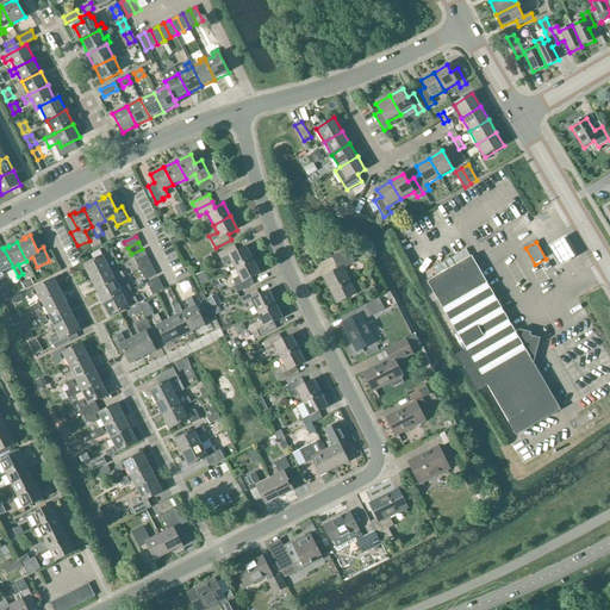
[(562,243),(548,251),(560,269),(574,261),(562,243)]
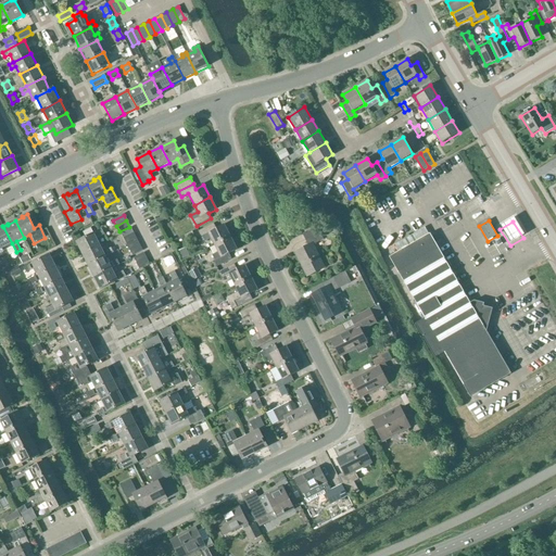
[(205,241),(211,239),(215,245),(230,238),(224,225),(216,229),(214,224),(199,231),(202,238),(203,237),(205,241)]
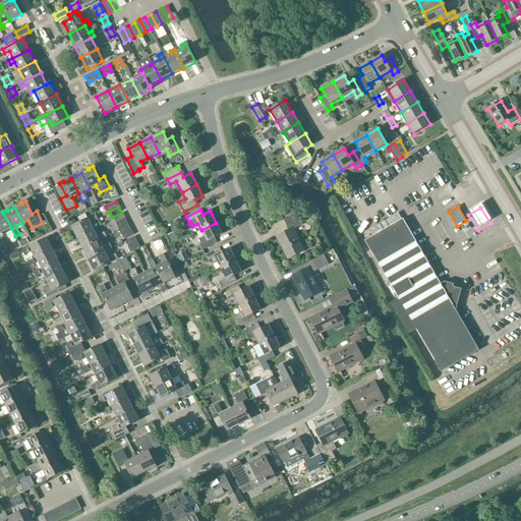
[(3,213),(0,214),(0,243),(9,239),(5,231),(11,228),(3,213)]
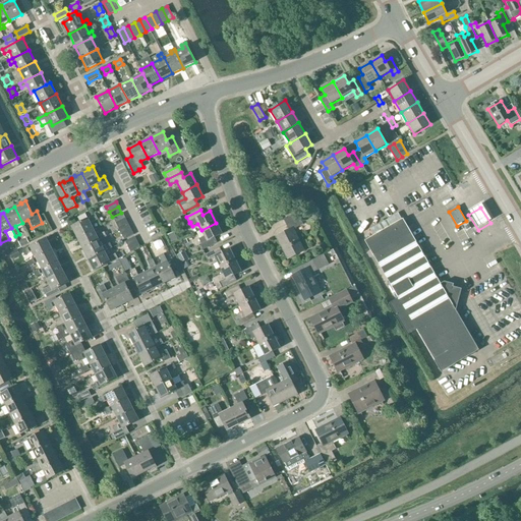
[(302,225),(296,213),(284,220),(289,231),(277,237),(288,258),(303,250),(292,230),(302,225)]
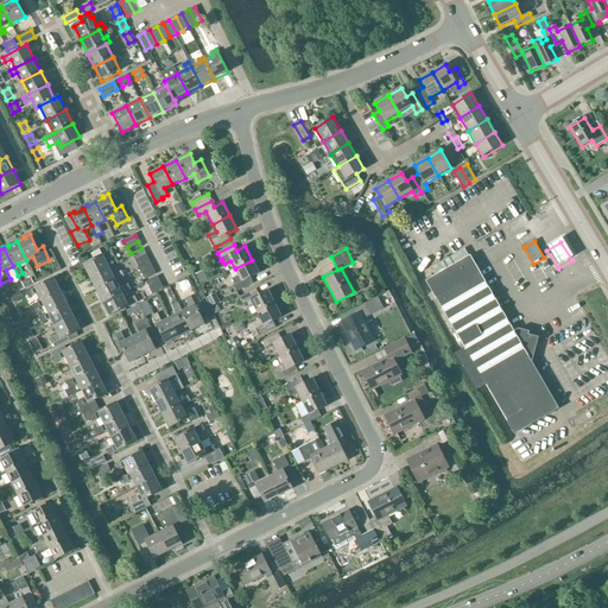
[(100,249),(92,253),(94,259),(102,255),(100,249)]
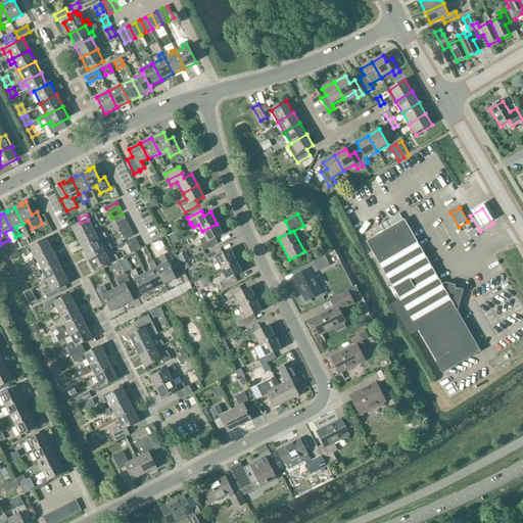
[(91,226),(98,222),(95,216),(88,220),(81,223),(72,228),(74,233),(75,233),(78,239),(93,231),(91,226)]
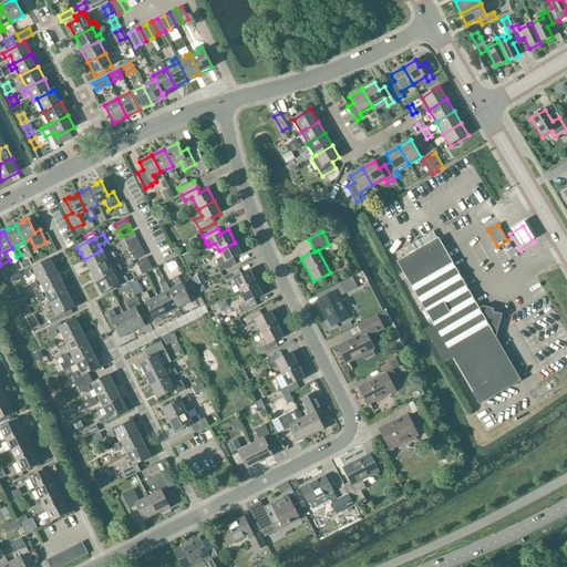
[(123,239),(126,245),(136,240),(133,234),(123,239)]
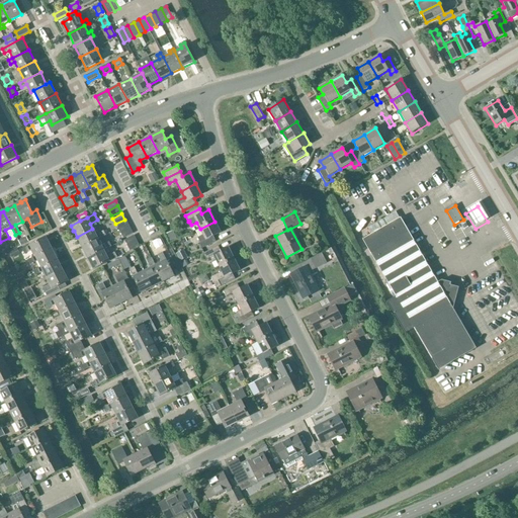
[(179,216),(171,221),(174,225),(181,221),(179,216)]
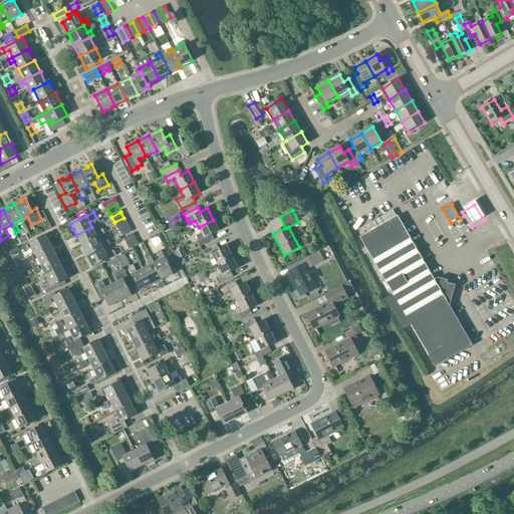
[(383,216),(372,222),(374,226),(376,229),(387,223),(384,220),(383,216)]
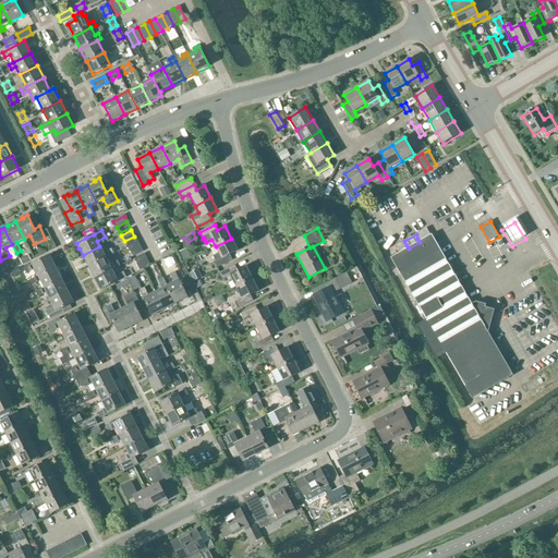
[(472,305),(432,235),(420,242),(409,249),(391,258),(426,319),(416,325),(437,359),(446,353),(473,399),(513,375),(486,329),(492,312),(484,310),(485,305),(476,303),(472,305)]
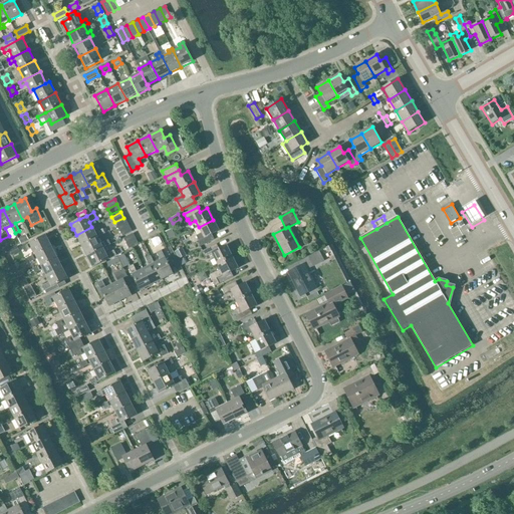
[(114,222),(117,228),(126,223),(123,218),(114,222)]
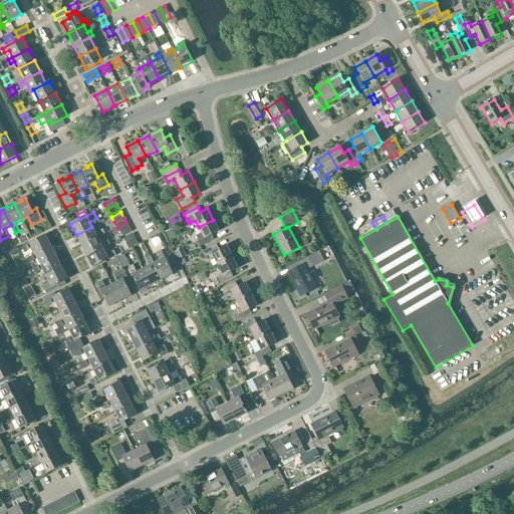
[(197,236),(199,241),(198,242),(201,248),(215,240),(212,235),(219,231),(213,220),(199,227),(202,233),(197,236)]
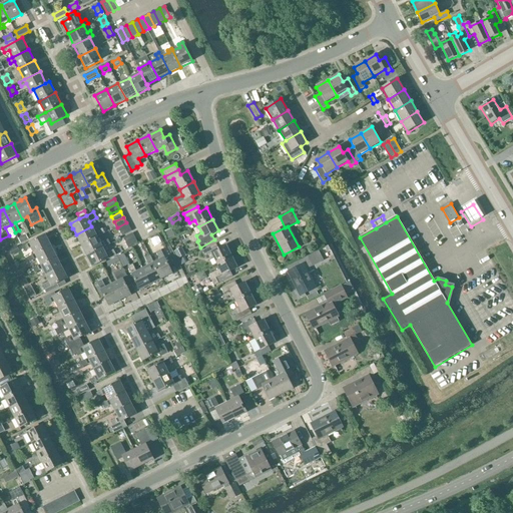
[(117,227),(119,232),(129,227),(126,222),(117,227)]
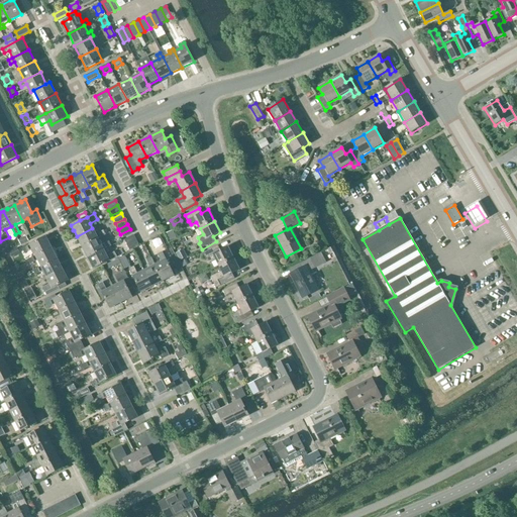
[(92,228),(77,236),(81,243),(80,243),(82,247),(83,247),(98,239),(106,235),(103,231),(96,235),(92,228)]
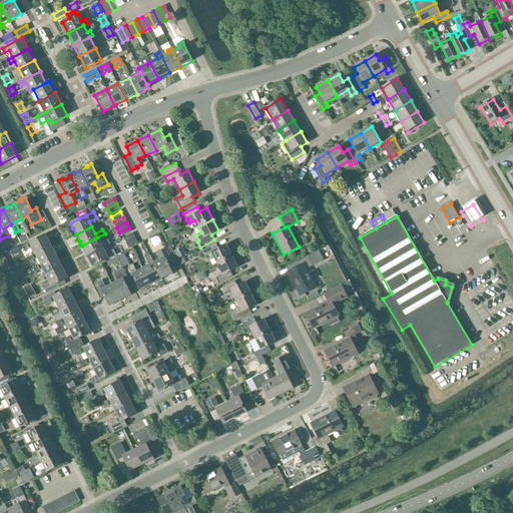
[(131,232),(129,227),(119,232),(122,237),(131,232)]
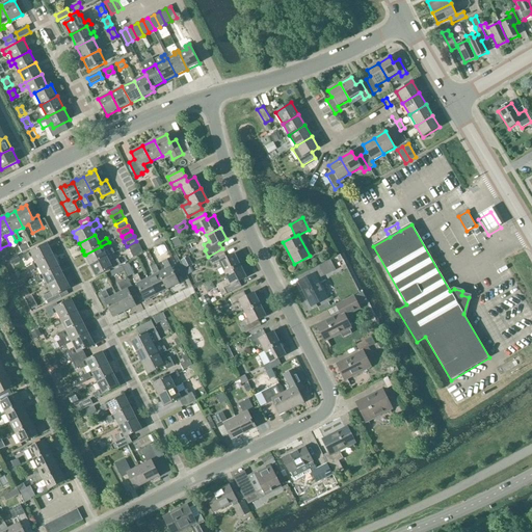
[(85,255),(88,261),(87,262),(89,266),(90,266),(90,265),(106,258),(114,254),(109,242),(101,246),(85,255)]
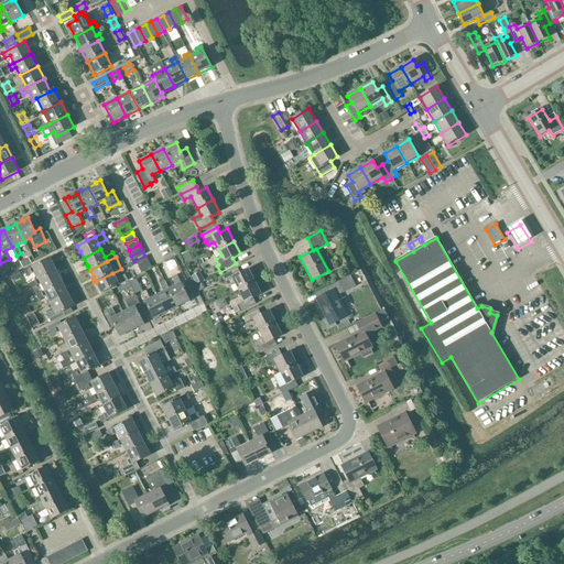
[(39,279),(39,280),(55,271),(52,264),(53,263),(51,258),(24,272),(26,277),(35,272),(39,279)]
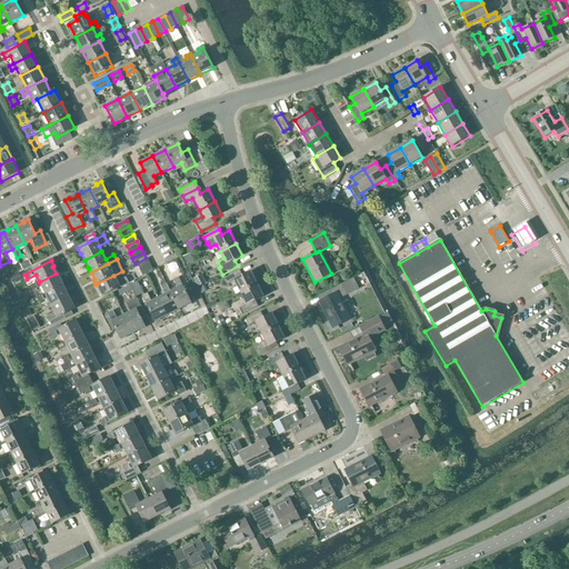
[(139,271),(150,266),(147,260),(137,266),(139,271)]
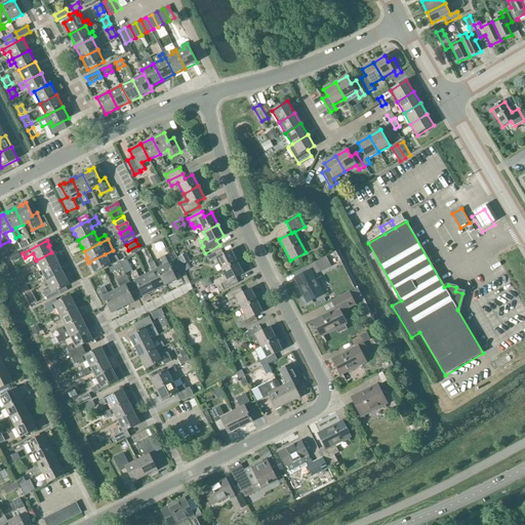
[(131,255),(142,251),(138,245),(128,250),(131,255)]
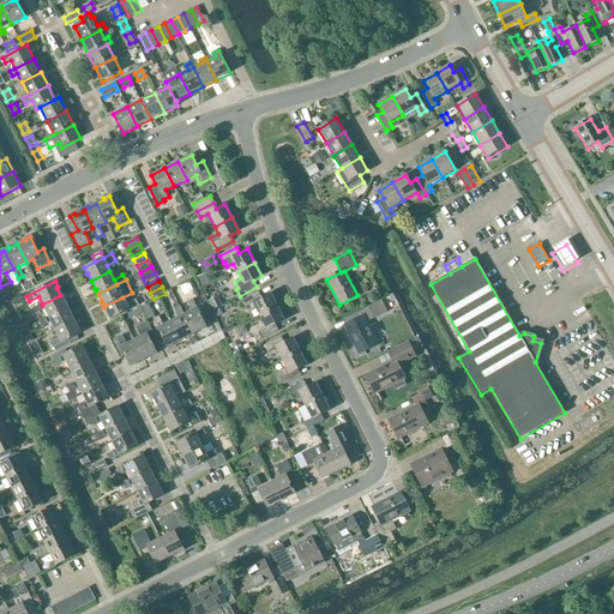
[(277,307),(270,294),(262,298),(259,293),(242,301),(246,307),(248,313),(257,308),(260,315),(277,307)]
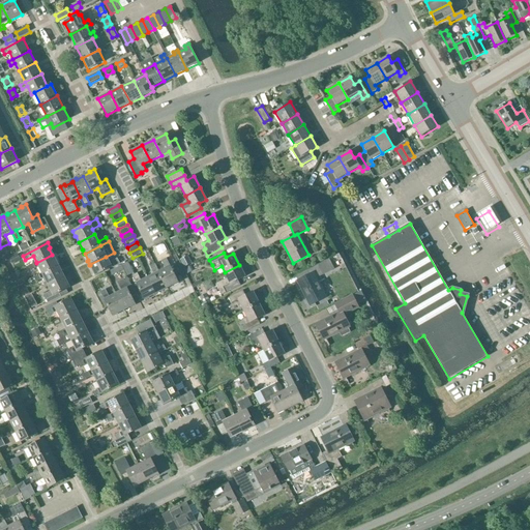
[(39,267),(42,273),(58,266),(58,265),(55,259),(56,259),(53,254),(52,255),(36,263),(36,262),(29,266),(31,271),(39,267)]
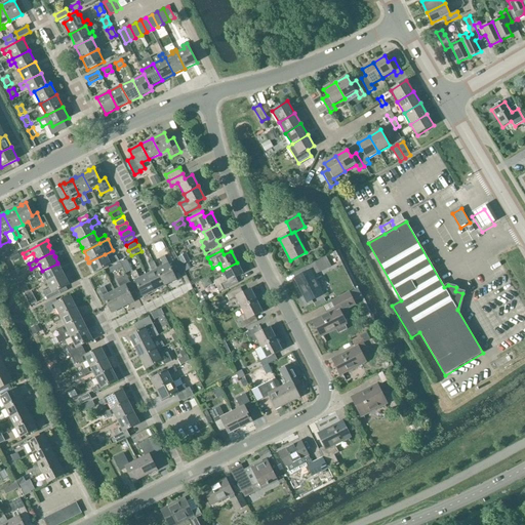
[(91,269),(94,274),(119,261),(116,256),(109,260),(105,254),(89,261),(89,263),(92,269),(91,269)]
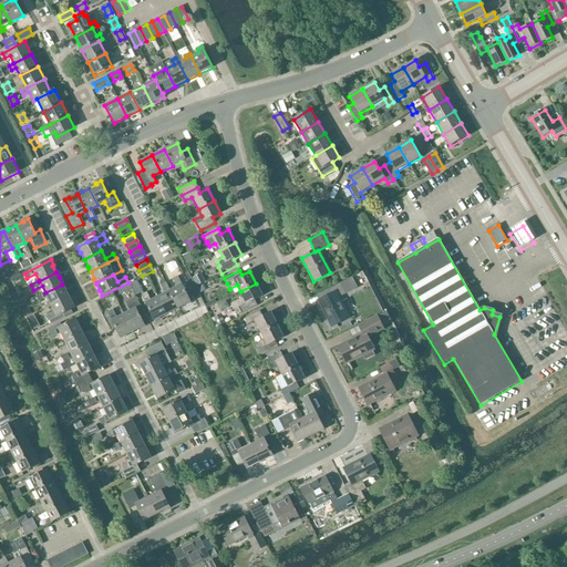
[(178,308),(186,305),(186,306),(191,303),(191,302),(188,298),(177,277),(172,279),(176,288),(169,291),(175,301),(178,308)]
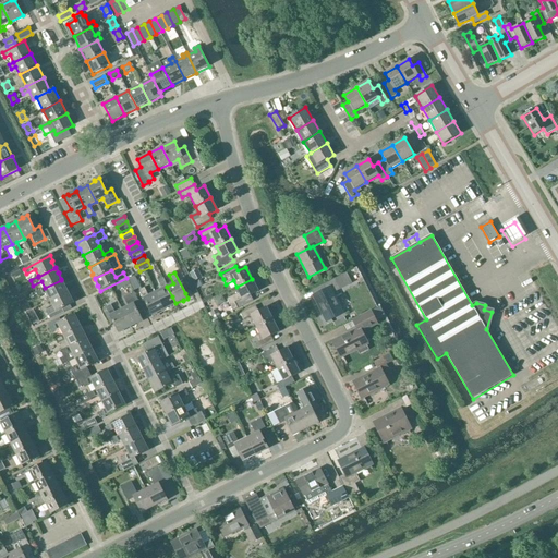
[(326,292),(313,299),(324,320),(342,312),(332,293),(352,283),(347,273),(323,286),(326,292)]
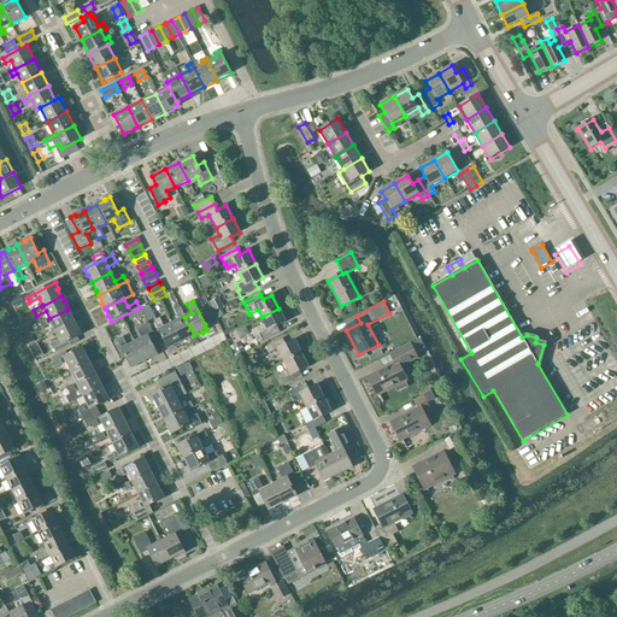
[(150,305),(141,310),(144,315),(147,322),(156,318),(150,305)]
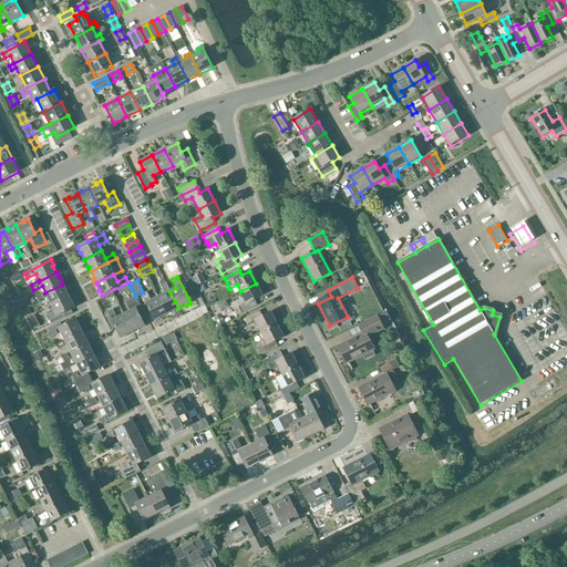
[(62,285),(45,292),(37,297),(39,302),(48,298),(51,305),(68,296),(64,289),(65,289),(63,284),(62,284),(62,285)]
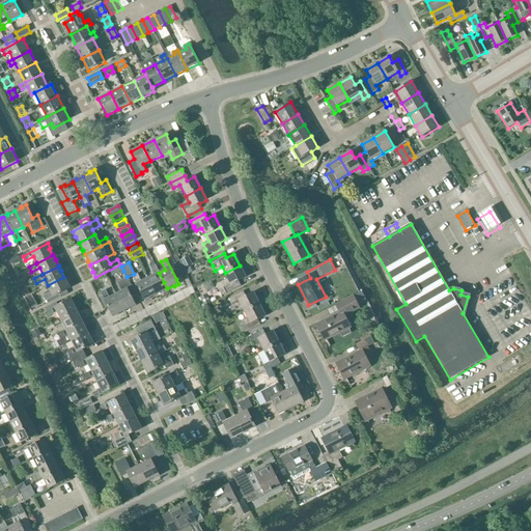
[(168,289),(167,288),(164,282),(159,273),(156,266),(150,268),(155,275),(147,279),(156,295),(163,290),(163,291),(168,289)]
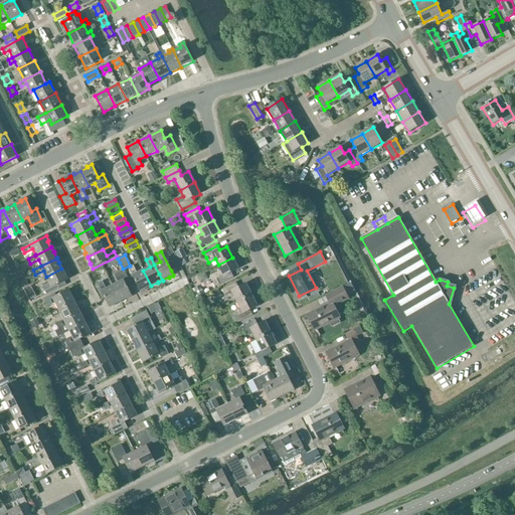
[(216,287),(234,278),(231,273),(238,269),(232,258),(218,265),(221,271),(210,276),(216,287)]
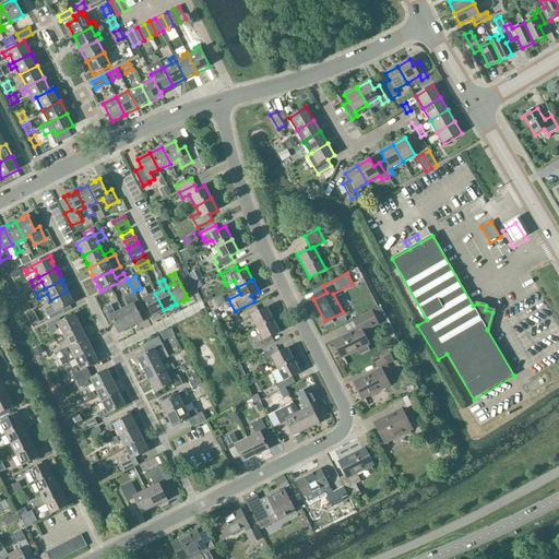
[(128,281),(117,286),(119,290),(130,285),(128,281)]
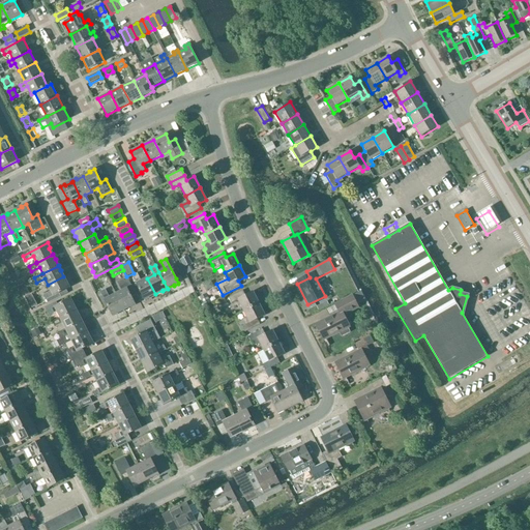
[(149,297),(155,294),(147,278),(141,282),(137,273),(133,276),(145,300),(149,298),(149,297)]
